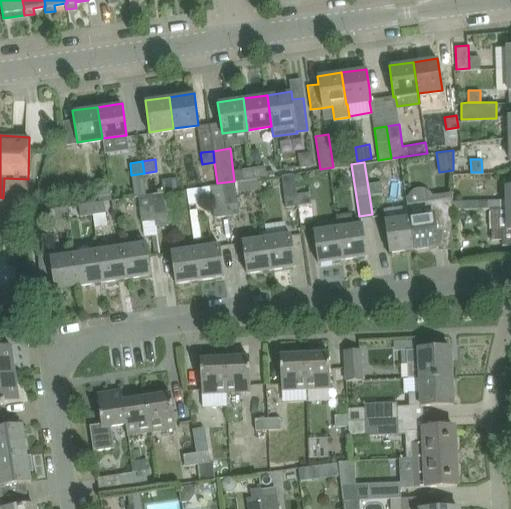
[(364,162),(369,194),(381,192),(379,180),(368,182),(365,162),(364,162)]
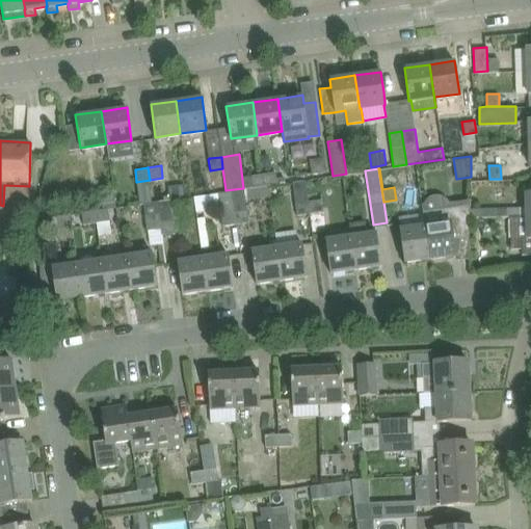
[(262,174),(264,185),(277,183),(275,172),(262,174)]
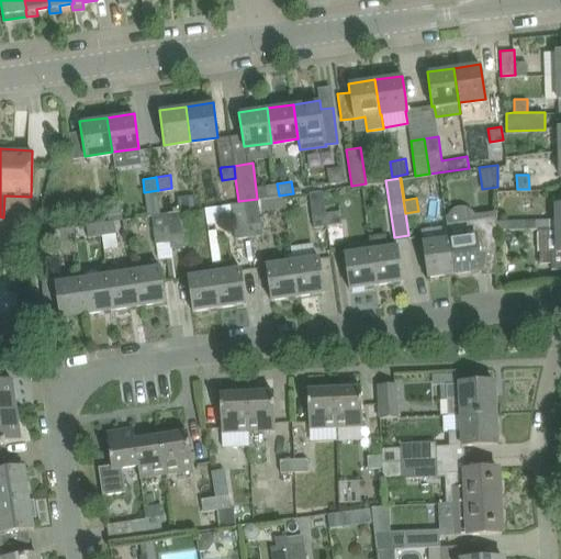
[(266,198),(279,196),(277,183),(264,186),(266,198)]
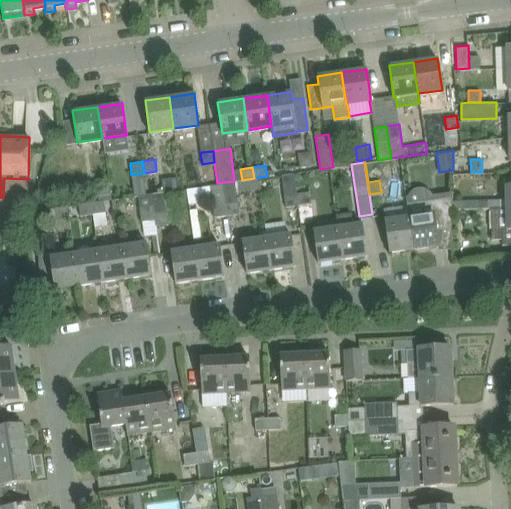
[(285,206),(298,204),(297,192),(294,172),(281,174),(285,206)]
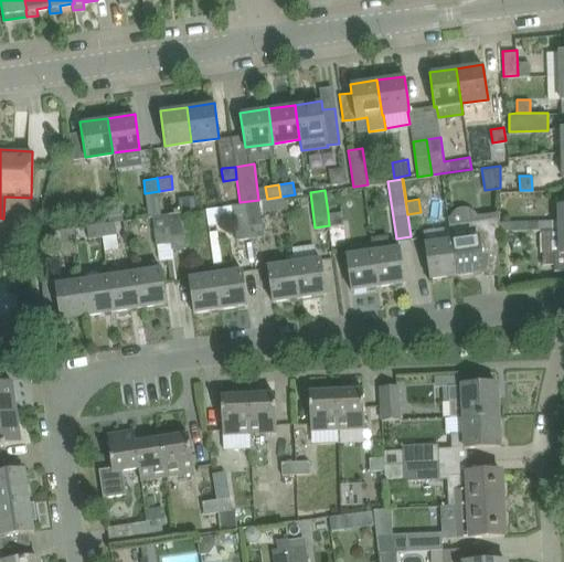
[(123,212),(120,200),(106,202),(108,214),(123,212)]
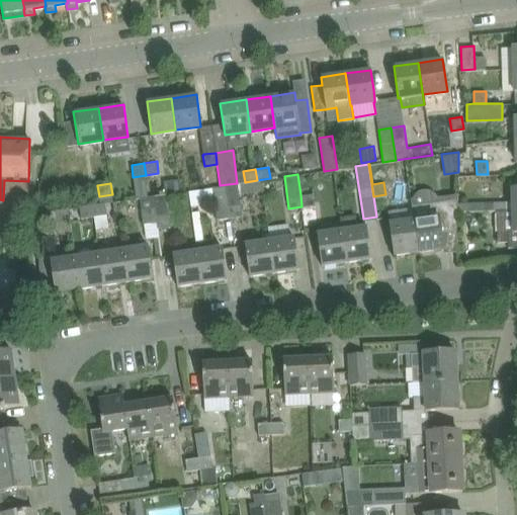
[(225,184),(229,217),(242,215),(237,183),(225,184)]
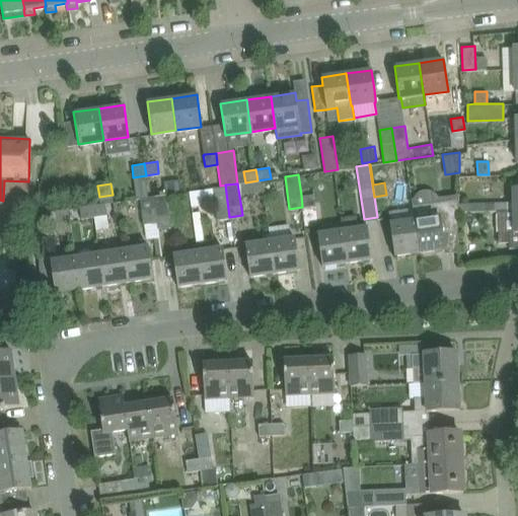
[(217,219),(229,217),(225,185),(220,186),(189,191),(190,195),(191,206),(215,203),(217,219)]
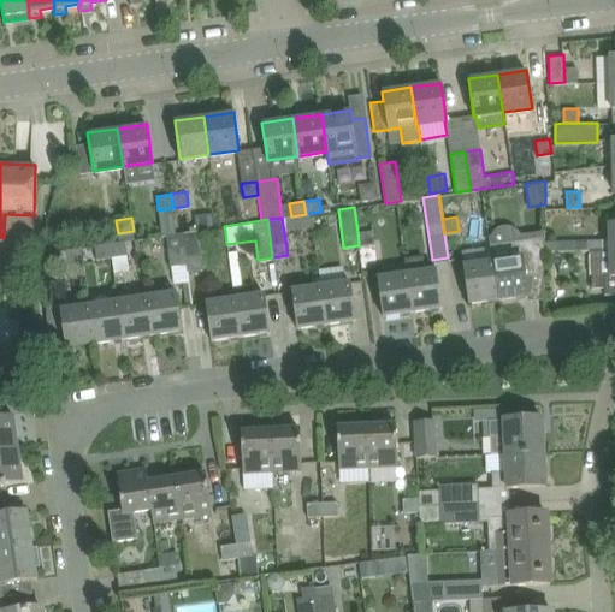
[(608,238),(577,238),(577,249),(590,249),(614,247),(614,221),(607,221),(608,238)]
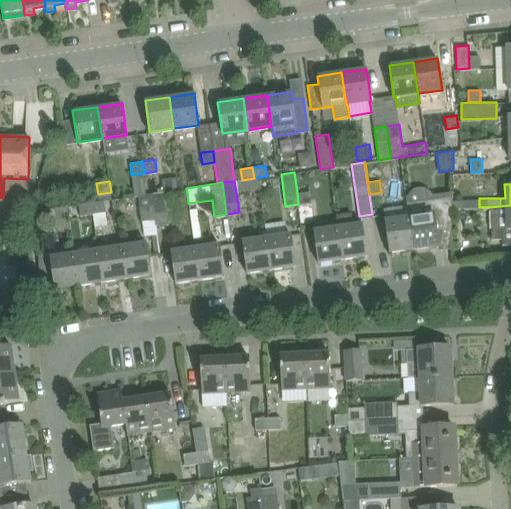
[(150,193),(154,219),(155,225),(168,223),(163,195),(187,192),(186,188),(150,193)]
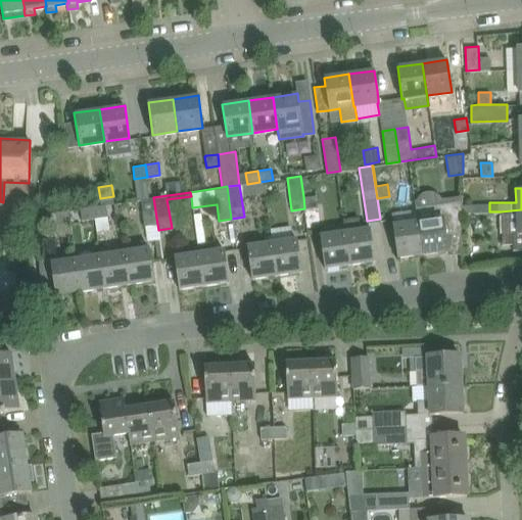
[(303,196),(304,208),(317,207),(315,195),(303,196)]
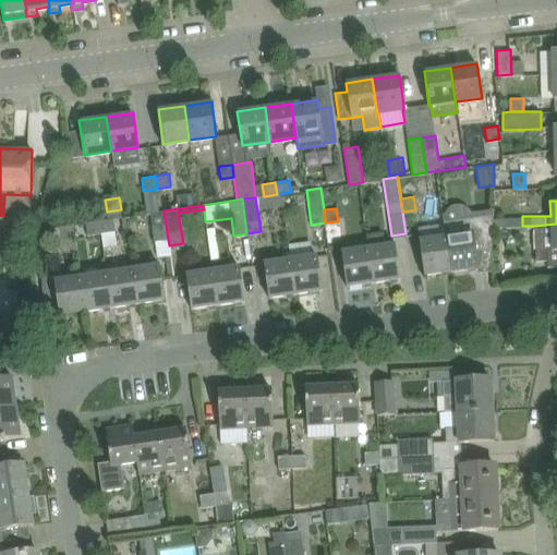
[(155,241),(168,239),(164,210),(150,213),(155,241)]
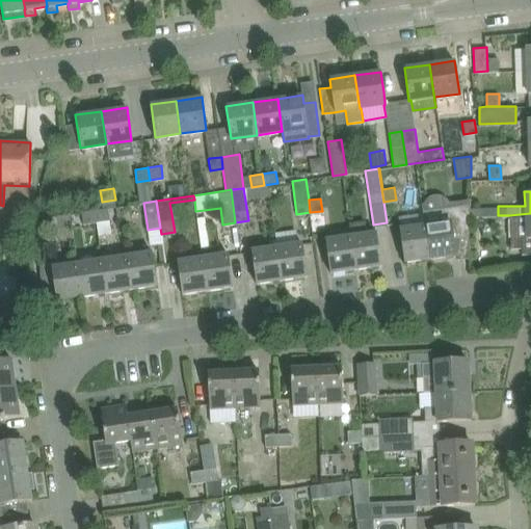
[(425,226),(429,257),(455,254),(452,235),(469,232),(470,207),(470,204),(423,210),(425,226)]
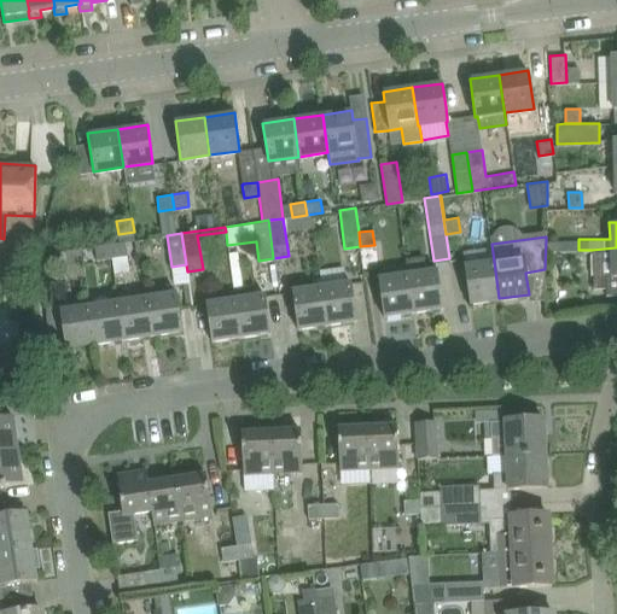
[(110,244),(112,257),(127,255),(126,241),(110,244)]
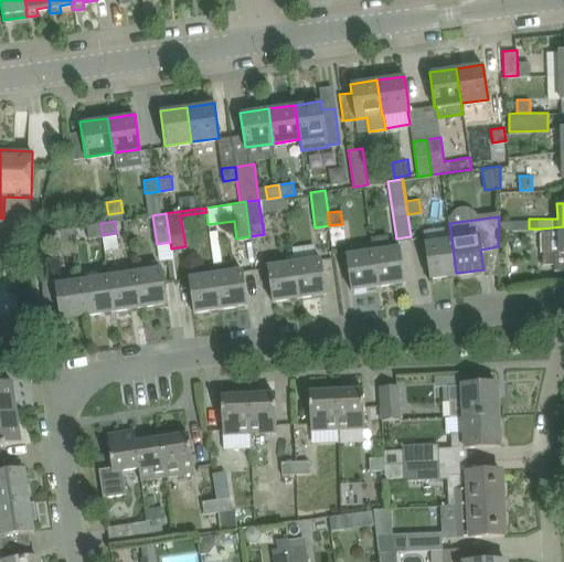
[(88,237),(103,235),(100,223),(86,224),(88,237)]
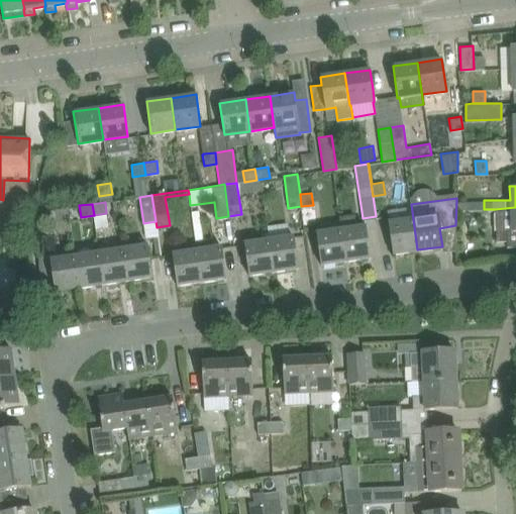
[(57,220),(70,219),(68,207),(56,209),(57,220)]
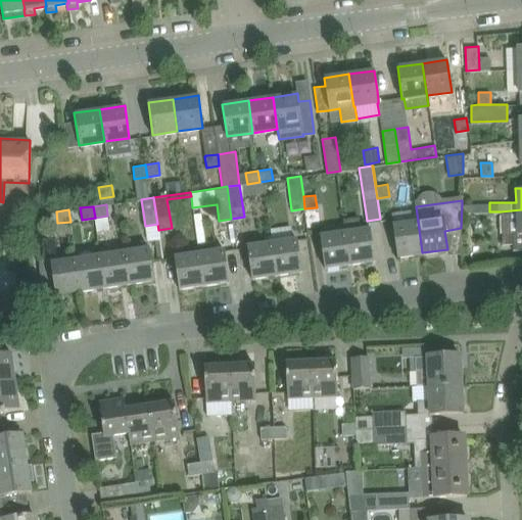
[(521,209),(501,211),(501,220),(501,223),(502,243),(513,243),(513,249),(521,248),(521,209)]
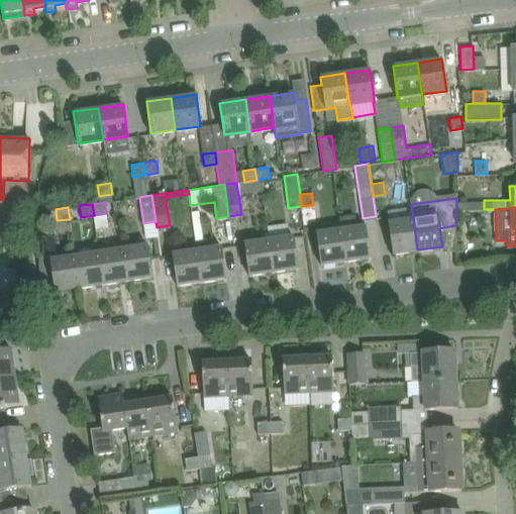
[(341,229),(345,261),(371,257),(366,225),(356,227),(354,213),(339,215),(341,229)]
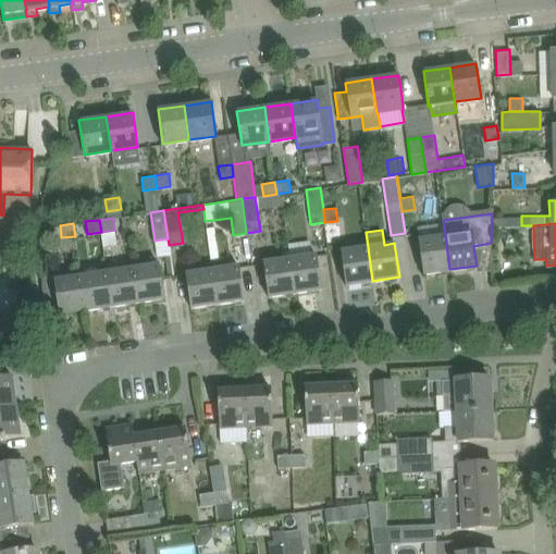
[(423,273),(449,269),(445,236),(418,239),(423,273)]
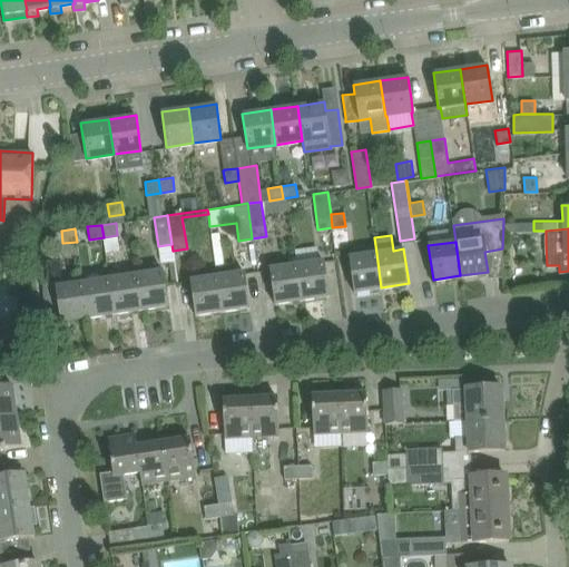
[(354,291),(381,287),(376,253),(349,256),(354,291)]
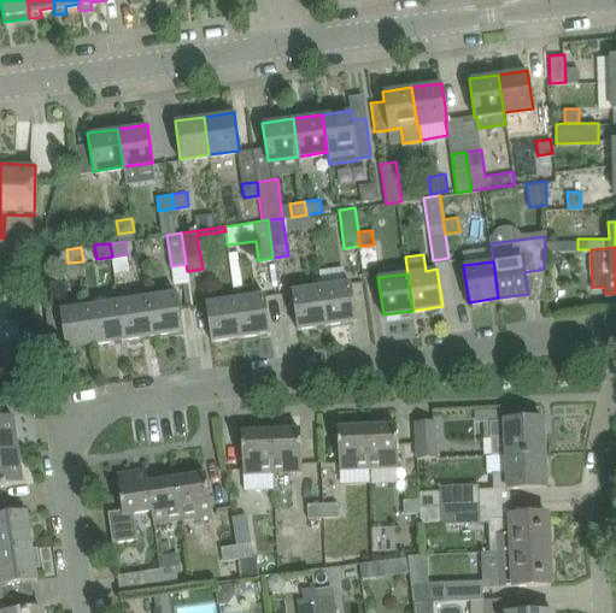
[(321,286),(327,323),(356,318),(351,282),(321,286)]
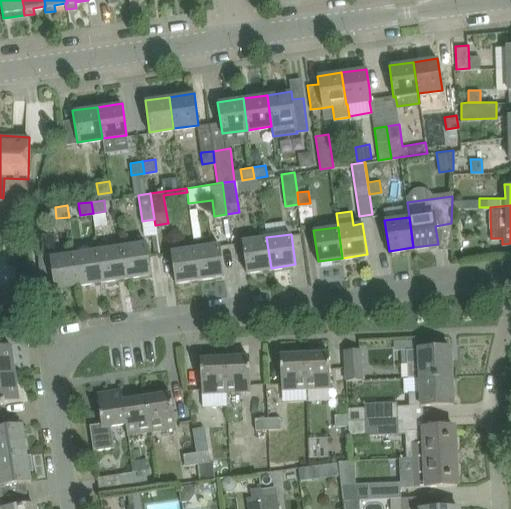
[(246,271),(271,268),(266,237),(242,241),(246,271)]
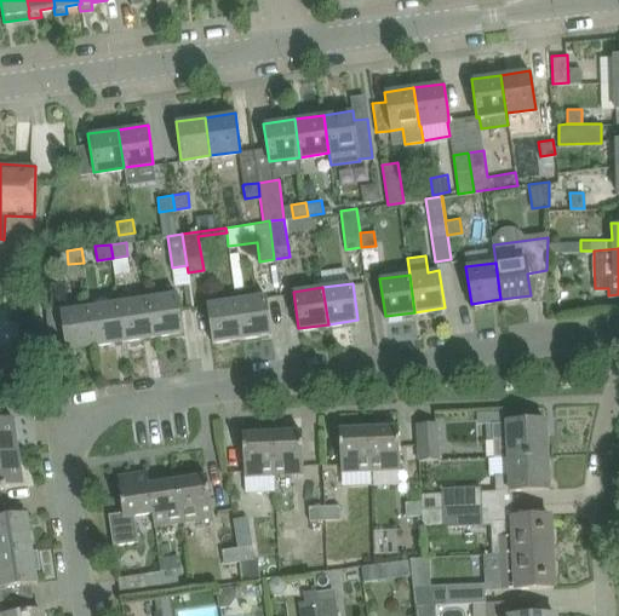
[(147,295),(153,334),(183,330),(177,291),(147,295)]
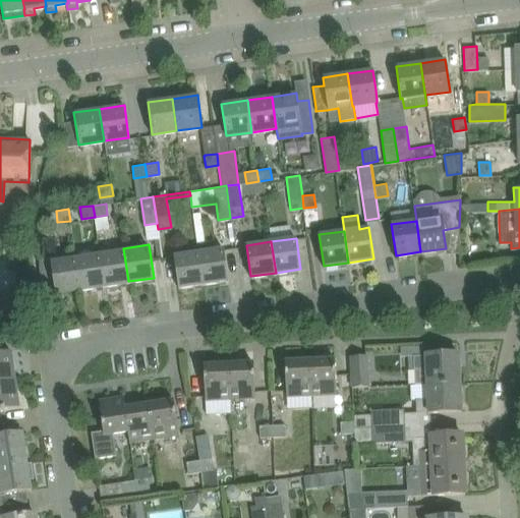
[(100,252),(104,285),(128,281),(123,248),(100,252)]
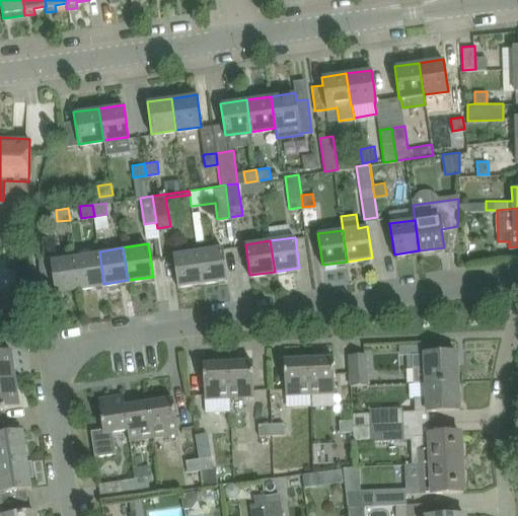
[(198,250),(202,282),(227,279),(222,247),(198,250)]
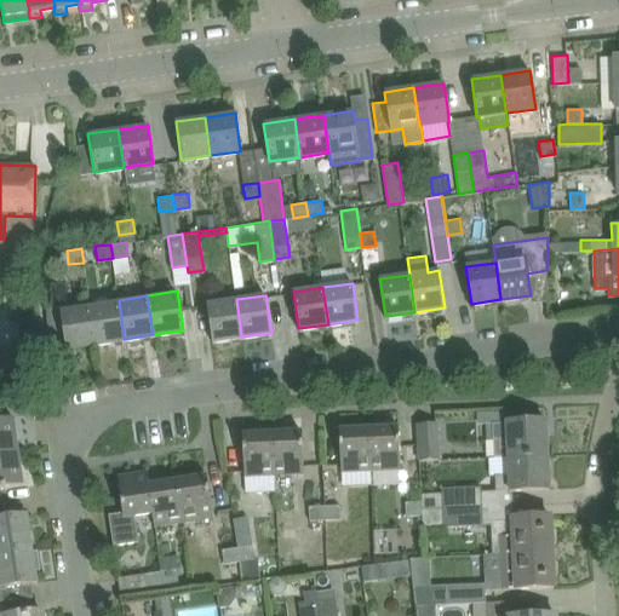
[(212,341),(241,337),(236,299),(206,304),(212,341)]
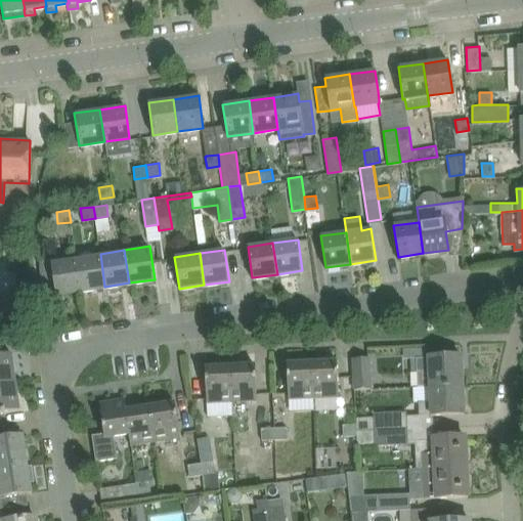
[(76,257),(81,291),(104,287),(100,254),(76,257)]
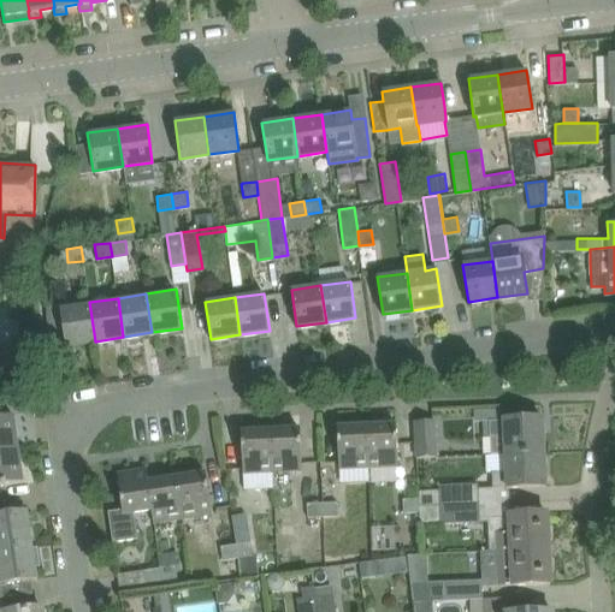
[(60,306),(46,308),(47,332),(63,330),(65,345),(95,342),(89,302),(60,307),(60,306)]
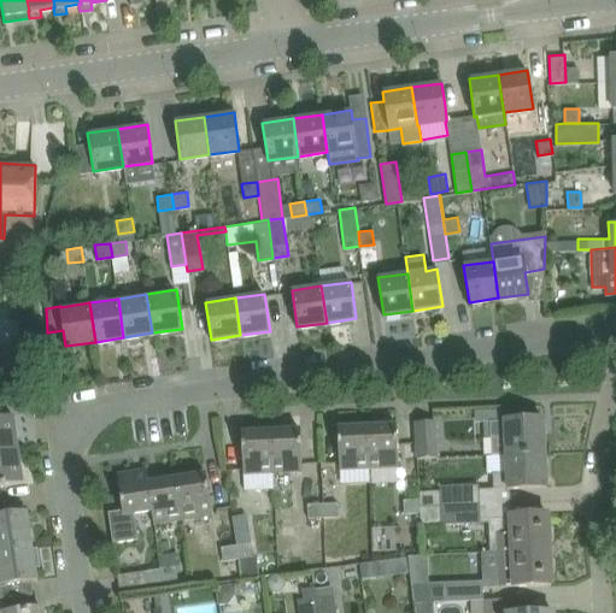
[(0,361),(9,363),(13,346),(0,345),(0,361)]
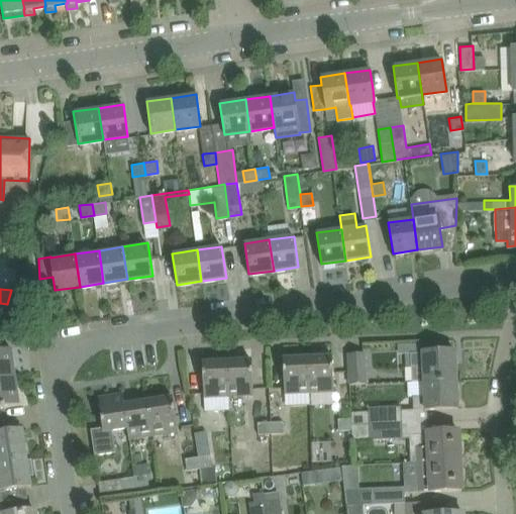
[(0,377),(15,375),(11,347),(0,348),(0,377)]
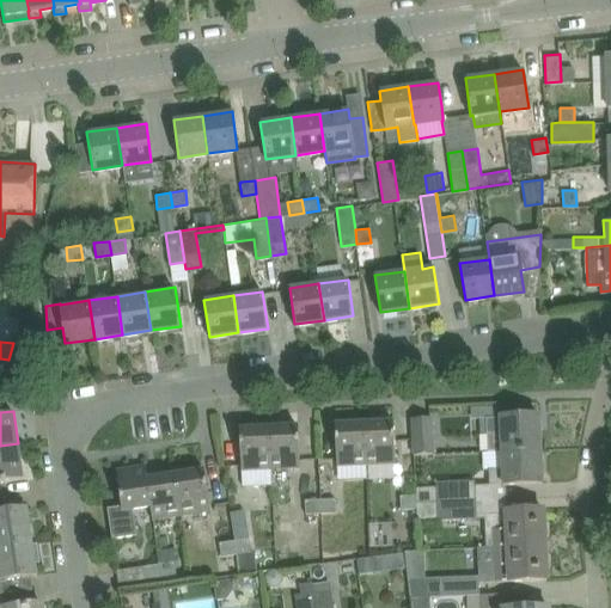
[(488,449),(501,449),(539,447),(538,413),(486,416),(487,431),(488,431),(488,449)]
